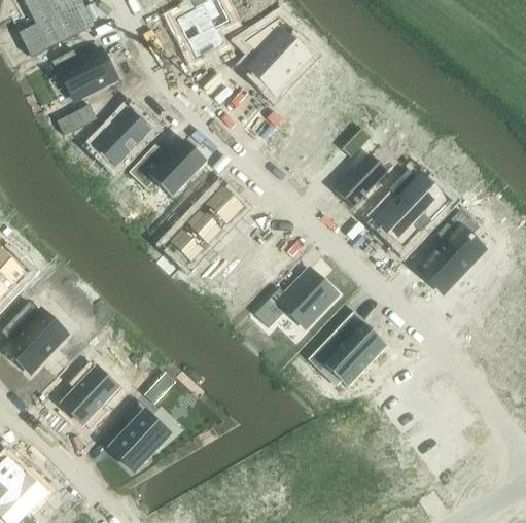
[(36,0),(45,18),(19,31),(31,57),(88,28),(79,10),(85,7),(81,0),(36,0)]
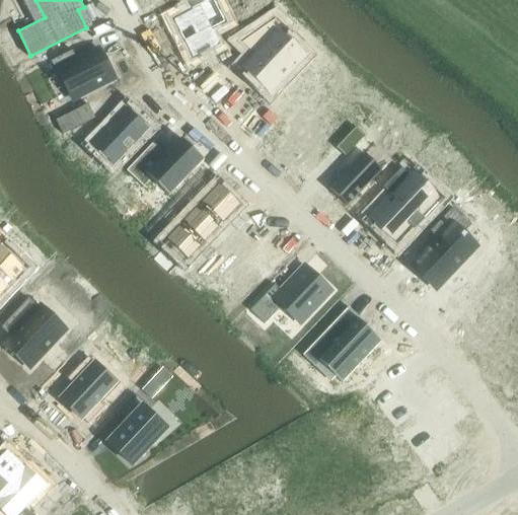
[(191,7),(171,16),(192,56),(219,42),(212,27),(225,20),(214,0),(187,0),(191,7)]
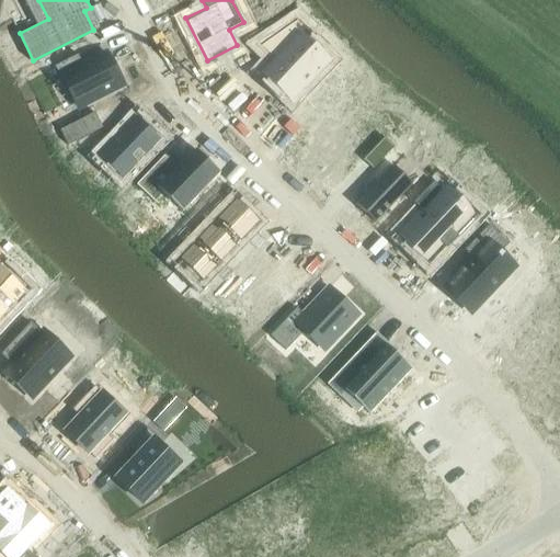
[(301,31),(263,71),(289,95),(328,56),(301,31)]
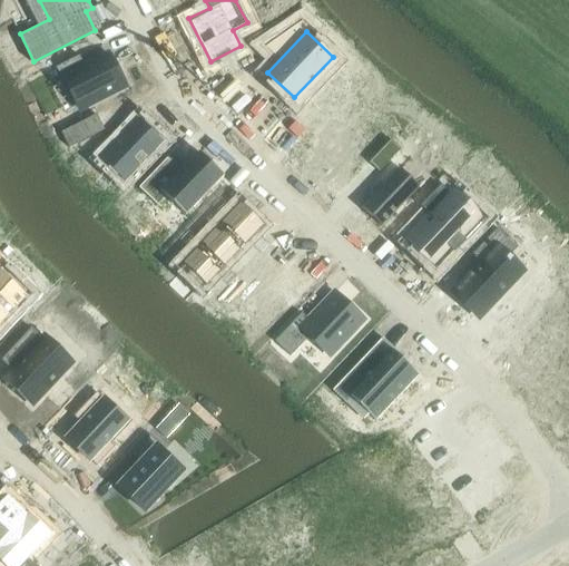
[(79,52),(56,65),(61,77),(64,76),(78,106),(126,81),(110,51),(86,65),(79,52)]
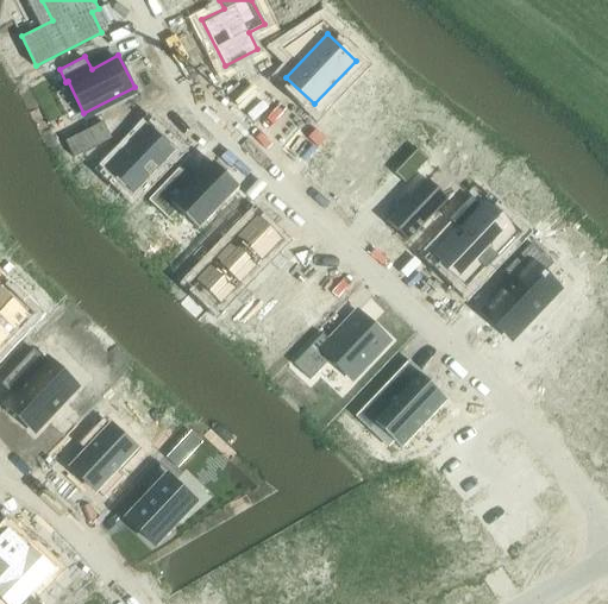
[(367,118),(325,161),(356,190),(397,146),(367,118)]
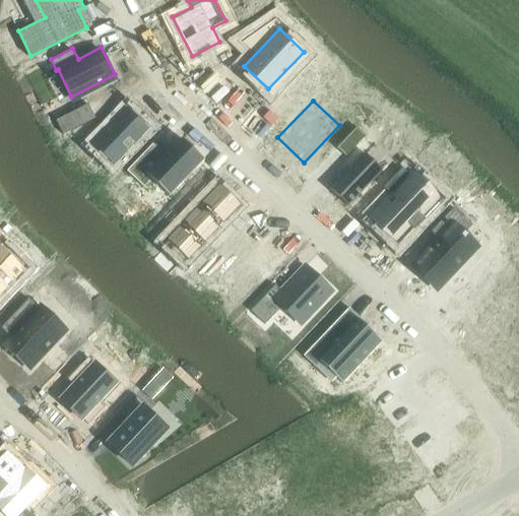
[(84,104),(52,120),(60,135),(91,118),(84,104)]
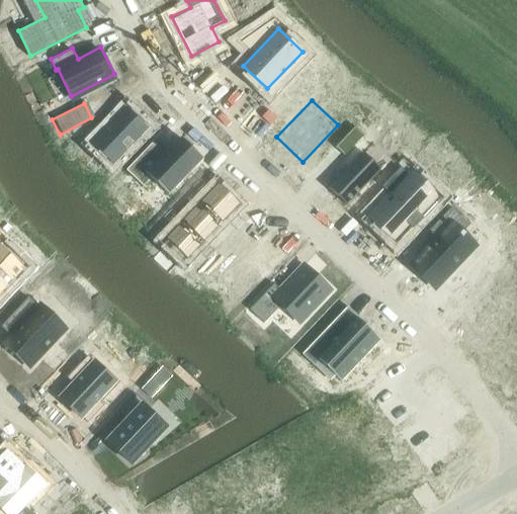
[(126,104),(91,143),(113,163),(149,125),(126,104)]
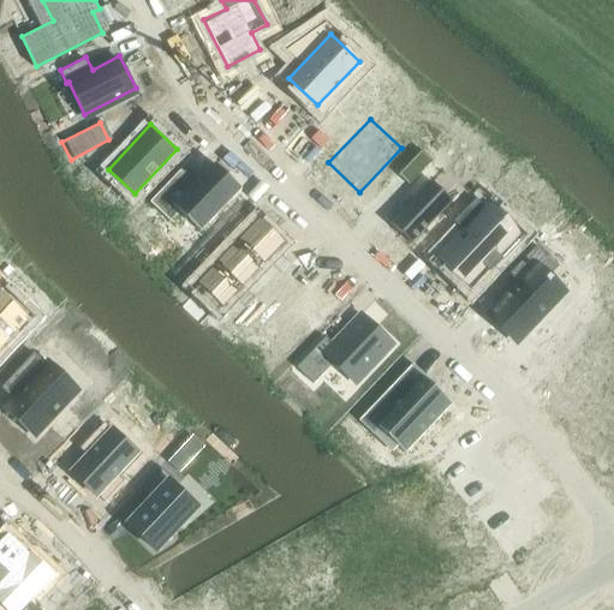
[(422,148),(398,173),(409,183),(433,159),(422,148)]
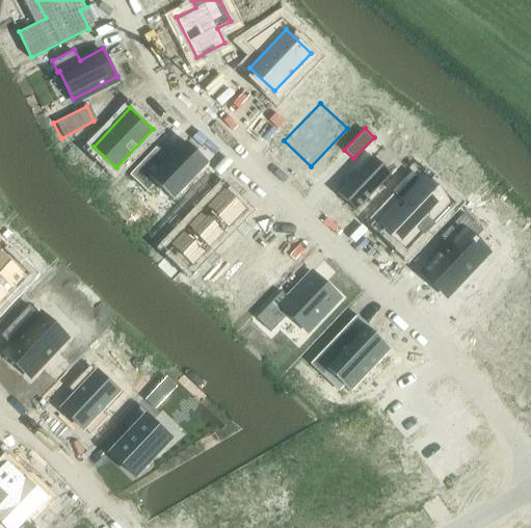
[(155,147),(132,172),(144,183),(152,175),(176,196),(211,159),(188,137),(167,158),(155,147)]
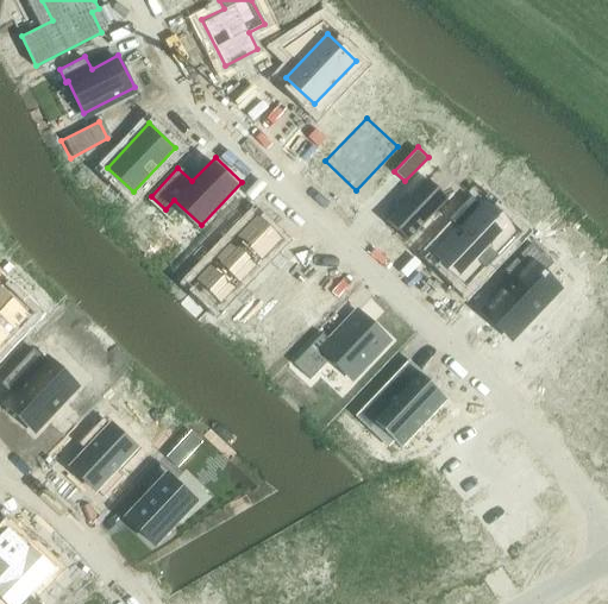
[(397,208),(387,219),(407,239),(419,227),(447,196),(427,177),(397,208)]
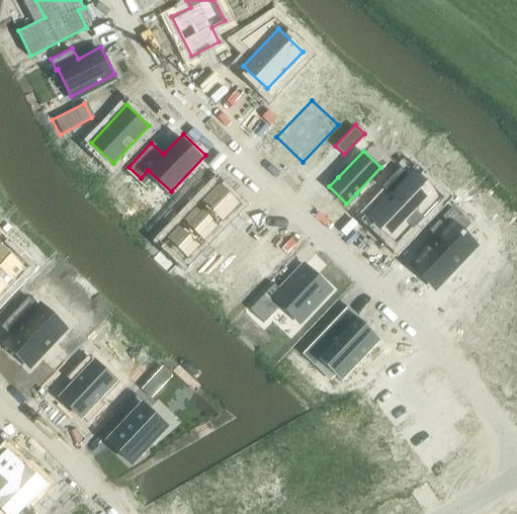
[(391,193),(370,215),(397,240),(437,197),(411,173),(410,174),(401,166),(381,185),(391,193)]
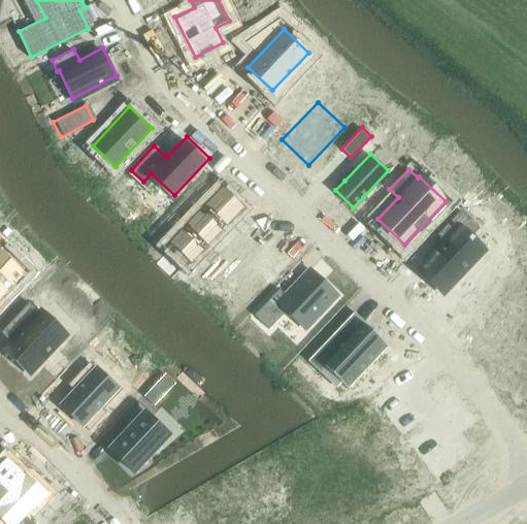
[(222,185),(166,244),(188,265),(244,206),(222,185)]
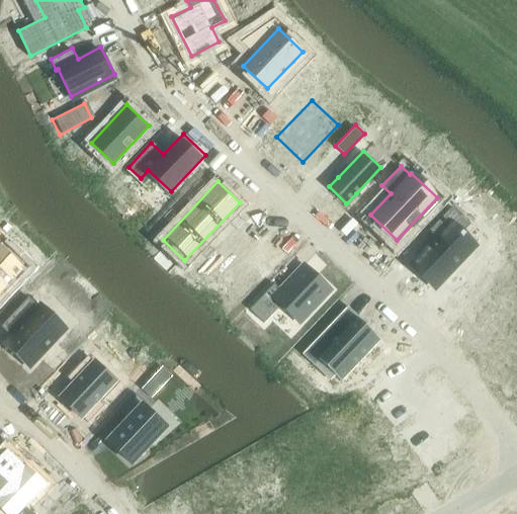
[(451,222),(416,258),(440,281),(476,244),(451,222)]
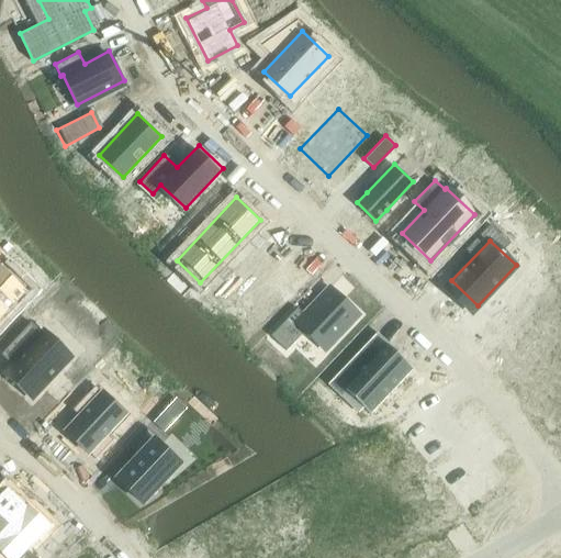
[(253,260),(236,277),(266,305),(278,293),(281,297),(295,281),(292,278),(305,265),(298,257),(299,256),(298,255),(296,256),(289,248),(290,247),(289,246),(288,247),(284,244),(261,268),(253,260)]
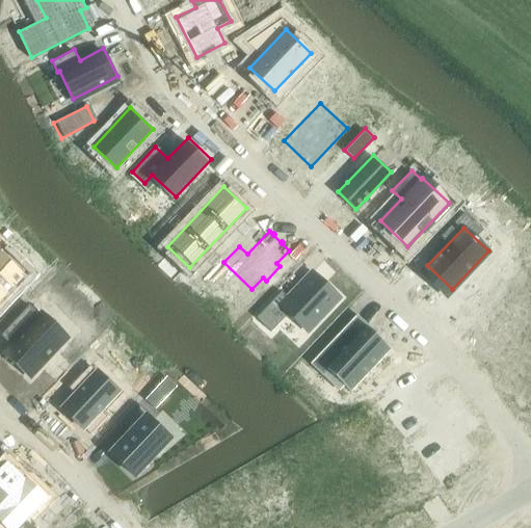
[(0,300),(26,273),(0,248),(0,245),(6,239),(0,233),(0,300)]
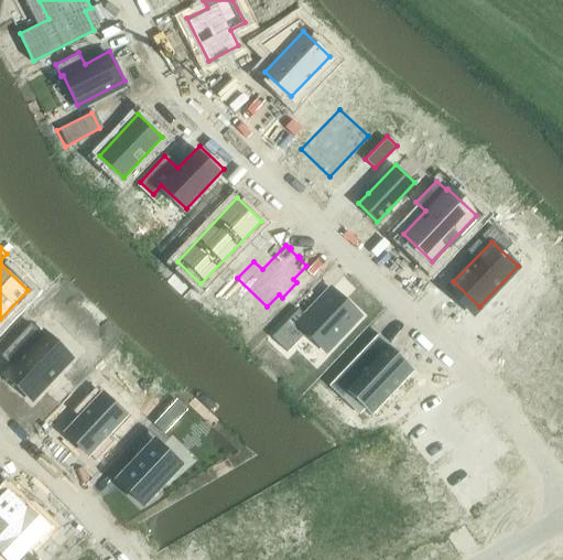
[(332,287),(299,322),(326,348),(359,313),(332,287)]
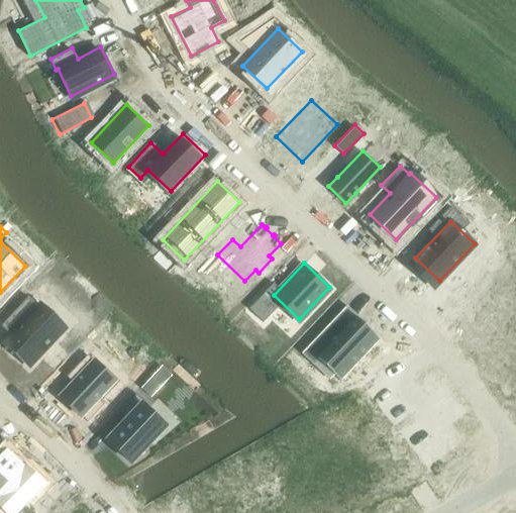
[(487,272),(454,306),(478,327),(487,317),(489,319),(500,307),(498,306),(509,294),(487,272)]
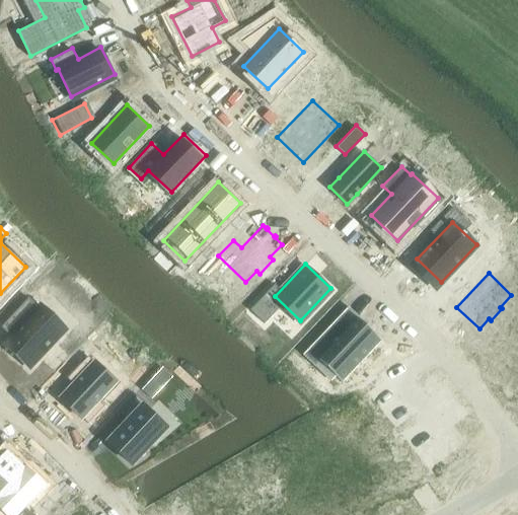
[(23,322),(4,342),(30,367),(67,328),(42,303),(39,306),(29,297),(13,313),(23,322)]
